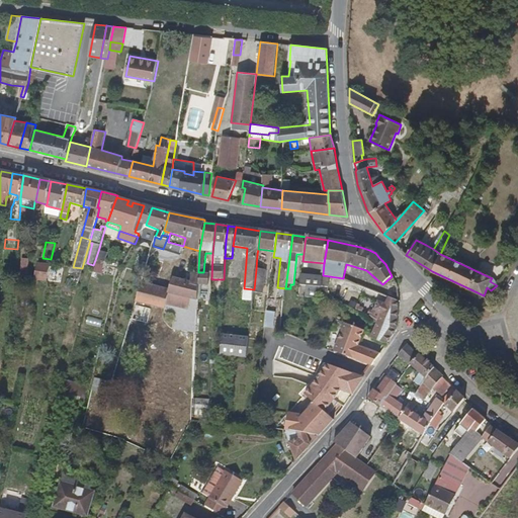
[(136,242),(135,244),(126,259),(132,261),(141,244),(136,242)]
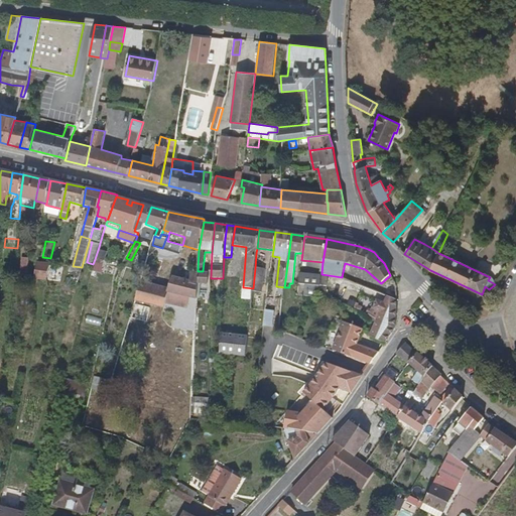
[(17,248),(4,247),(2,262),(17,264),(17,248)]
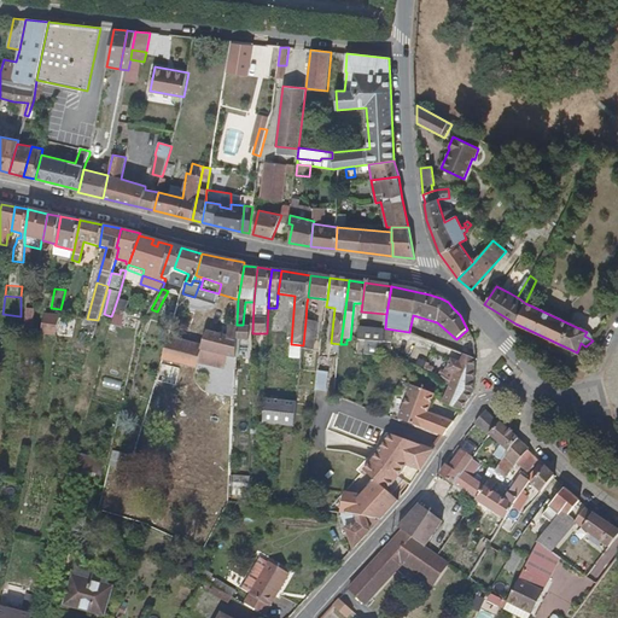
[(327,299),(308,297),(307,303),(326,307),(327,299)]
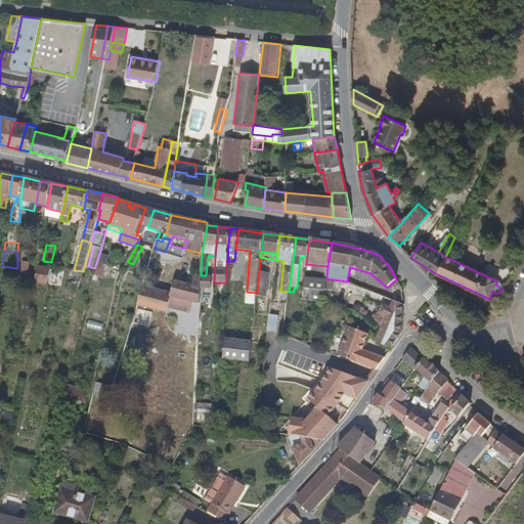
[(29,267),(30,263),(23,262),(20,284),(28,284),(29,267)]
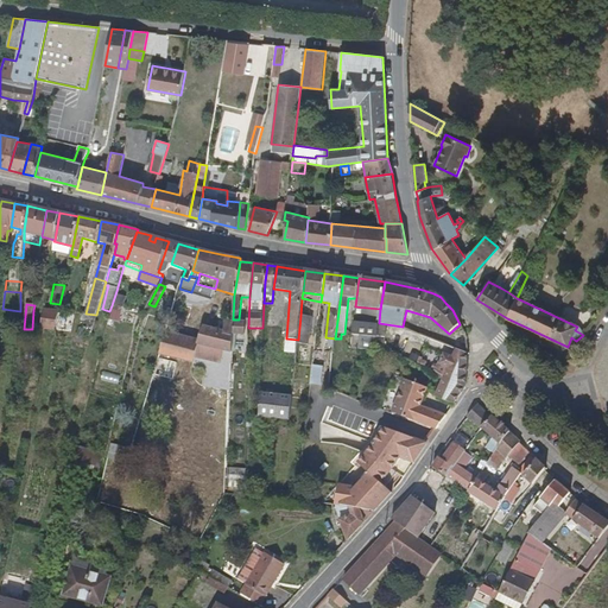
[(170,317),(172,309),(165,306),(162,318),(165,318),(165,317),(170,317)]
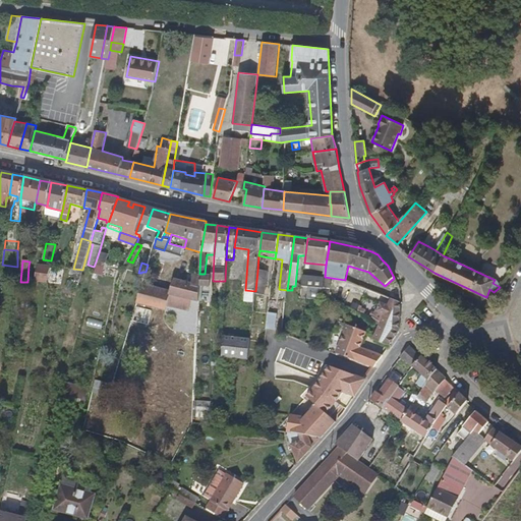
[(96,286),(111,289),(116,269),(96,265),(92,279),(97,280),(96,286)]
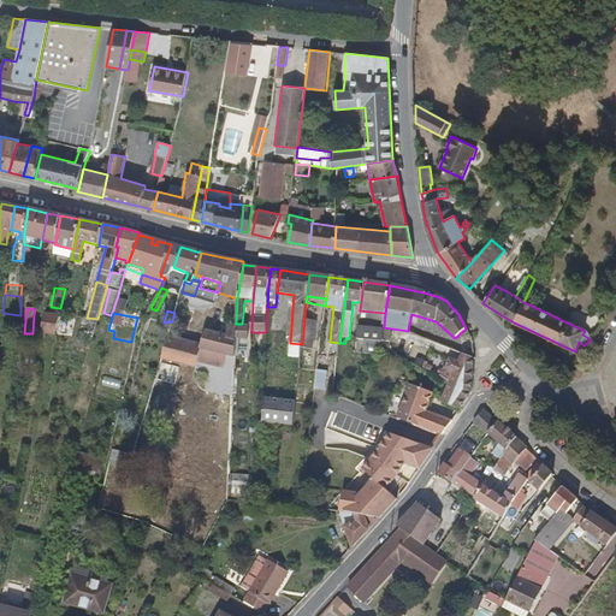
[(46,317),(34,314),(33,333),(42,335),(45,321),(46,317)]
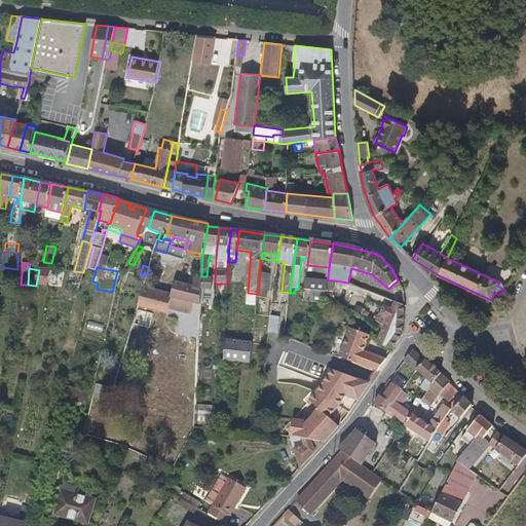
[(260,273),(258,294),(257,297),(265,298),(267,298),(270,275),(260,273)]
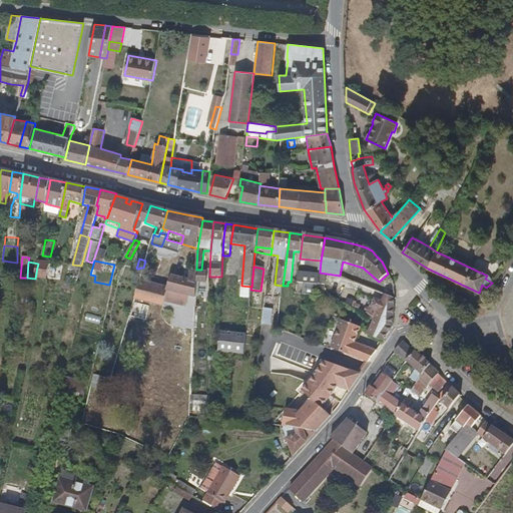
[(37,268),(35,279),(46,279),(46,278),(48,271),(37,268)]
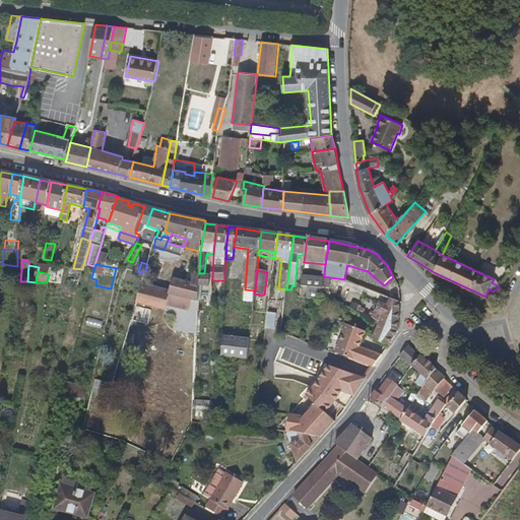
[(142,283),(145,271),(141,271),(141,272),(138,272),(134,287),(140,288),(142,283)]
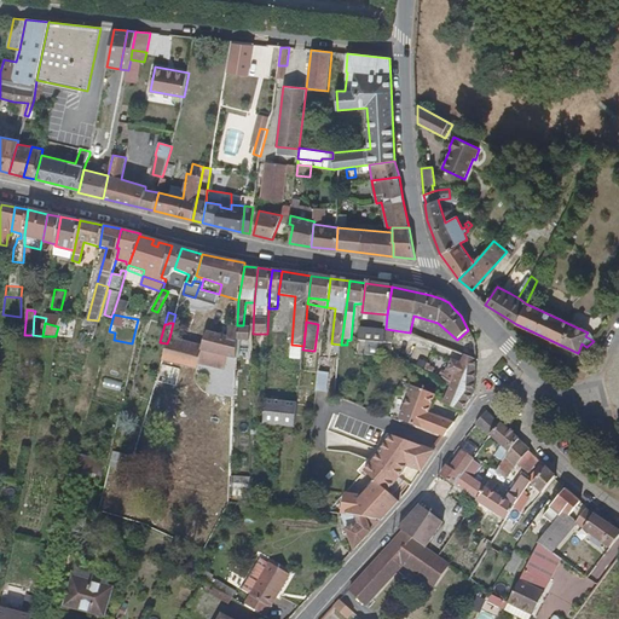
[(236,359),(237,325),(229,327),(229,337),(207,333),(202,346),(169,337),(167,343),(155,393),(154,395),(163,399),(173,364),(197,369),(200,364),(202,352),(229,358),(236,359)]
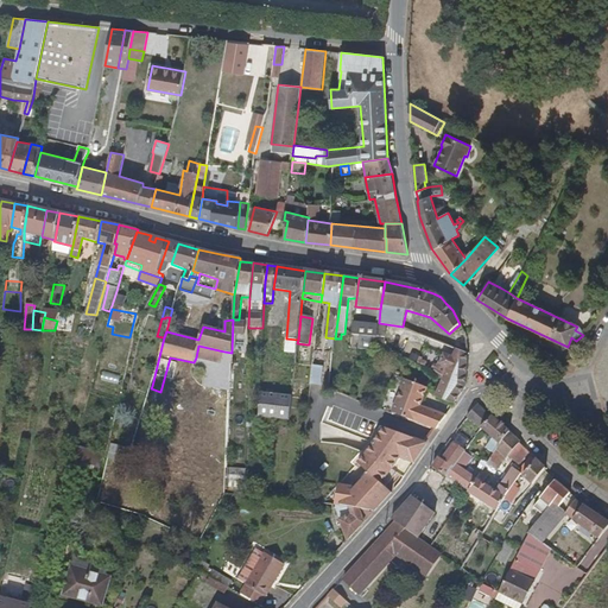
[(377,325),(354,323),(353,335),(360,336),(359,346),(358,349),(372,352),(373,344),(385,349),(386,328),(377,325)]
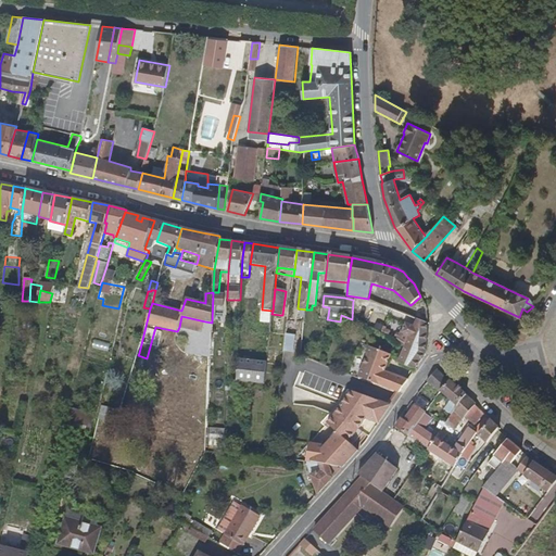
[(280,315),(272,314),(270,325),(277,325),(278,320),(280,320),(280,315)]
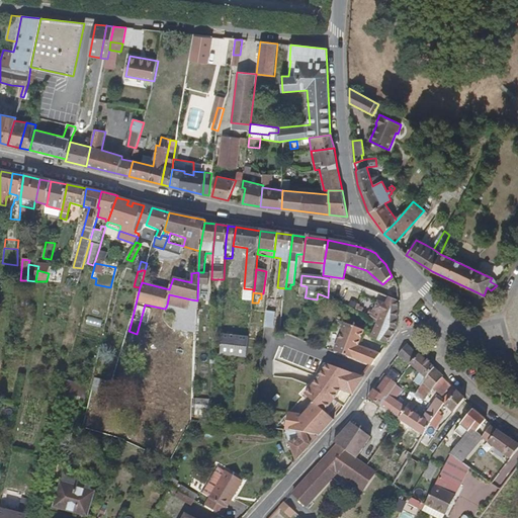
[(188,311),(191,299),(169,294),(167,305),(188,311)]
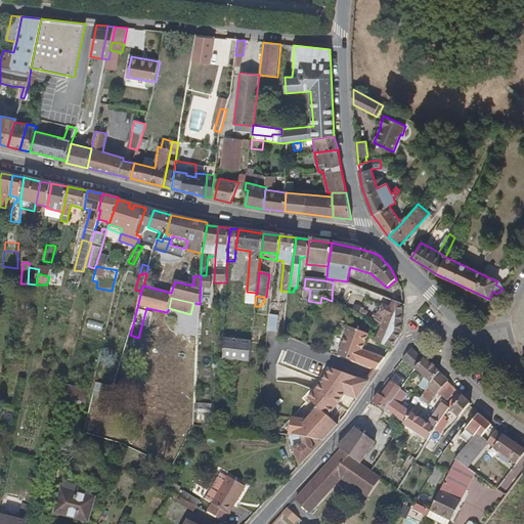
[(404,305),(403,304),(394,301),(391,308),(403,313),(404,305)]
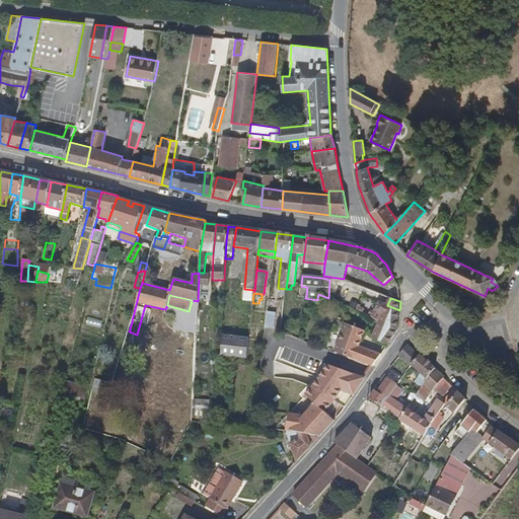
[(398,330),(399,310),(387,305),(380,303),(376,309),(383,312),(379,323),(373,340),(387,345),(398,330)]
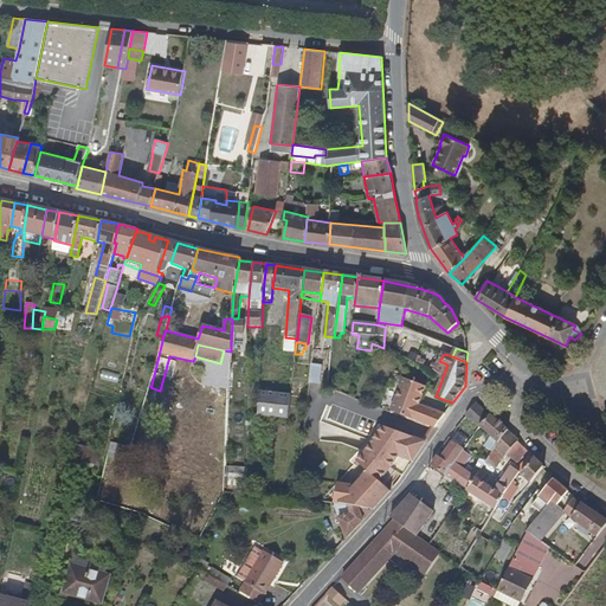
[(434,430),(444,414),(419,405),(426,387),(404,378),(389,412),(434,430)]
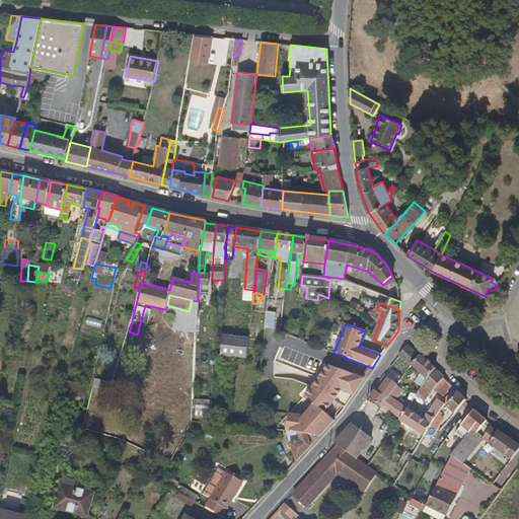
[(249,338),(222,335),(222,356),(225,357),(235,358),(247,360),(249,338)]
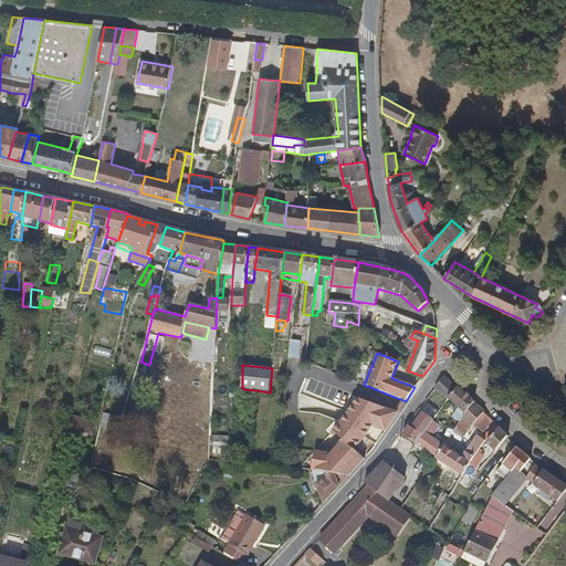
[(444,377),(435,389),(448,400),(449,399),(458,388),(444,377)]
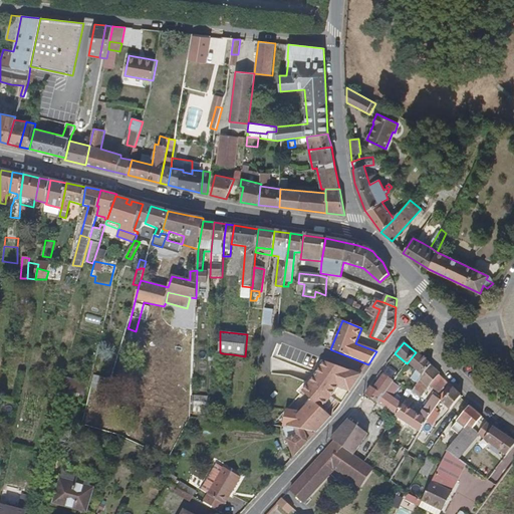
[(417,352),(416,352),(408,362),(417,370),(412,378),(418,383),(420,380),(431,365),(417,352)]
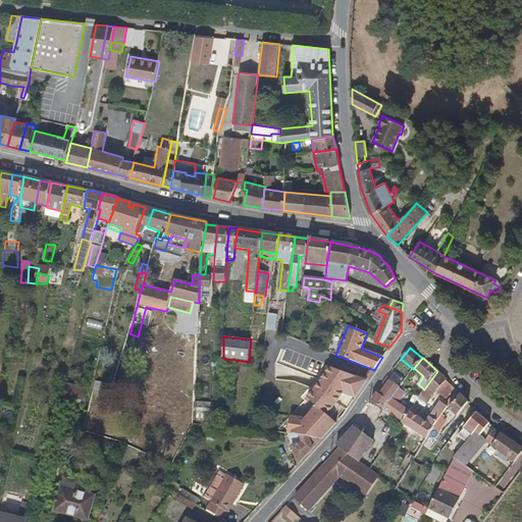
[(288,433),(322,439),(336,423),(330,418),(337,411),(341,406),(336,404),(344,394),(356,399),(367,381),(330,367),(314,390),(308,398),(317,407),(306,419),(291,416),(288,433)]
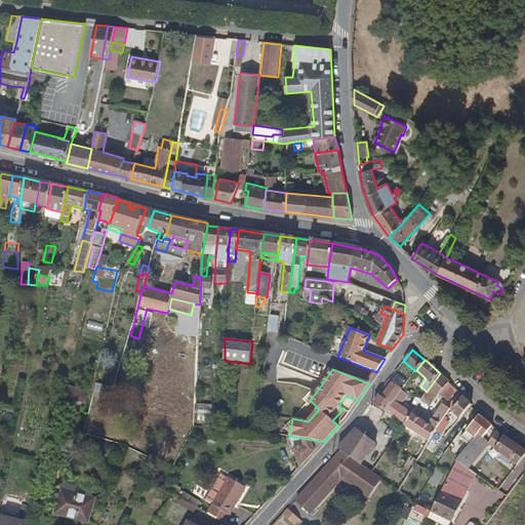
[(429,389),(436,396),(437,397),(439,395),(448,402),(456,391),(448,382),(449,381),(440,373),(429,389)]
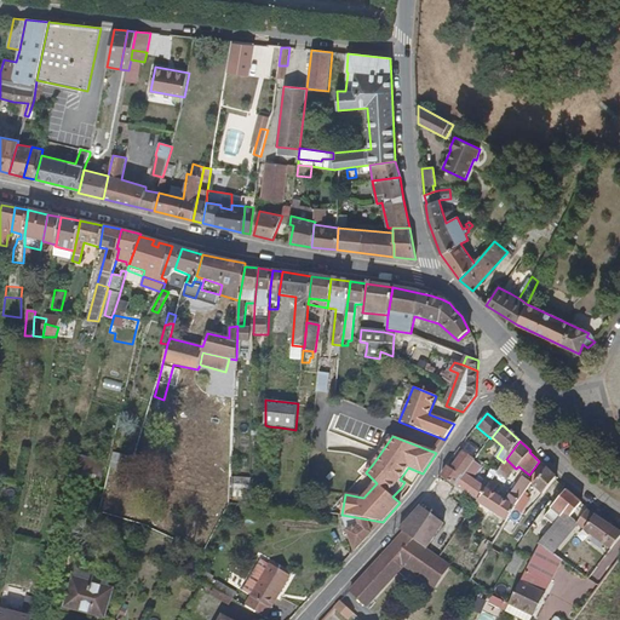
[(448,466),(441,476),(457,487),(465,474),(474,463),(475,461),(463,453),(452,469),(448,466)]
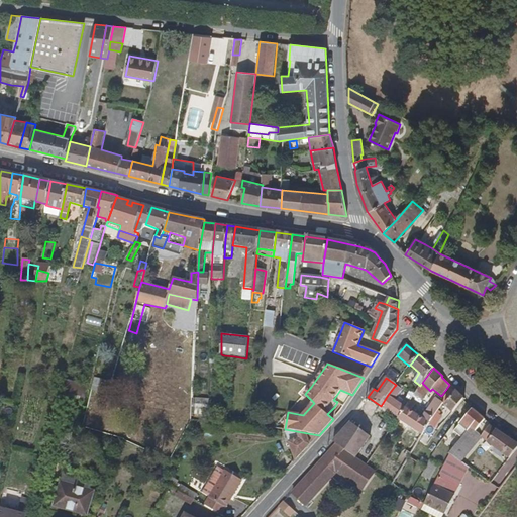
[(65,385),(88,390),(89,385),(66,379),(65,385)]
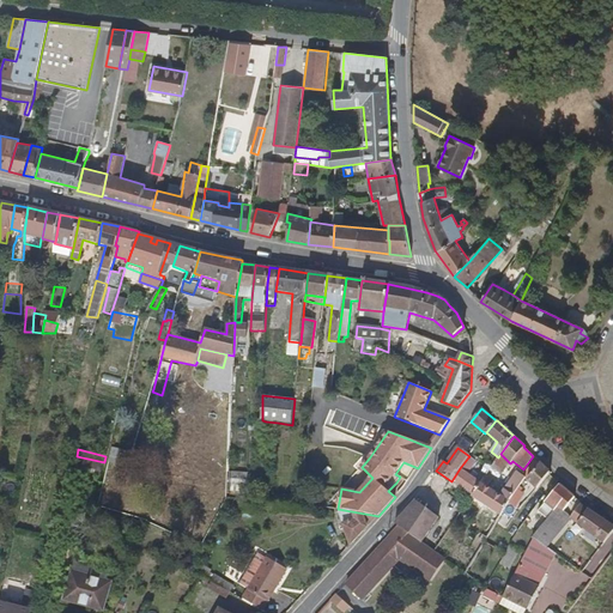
[(498,457),(491,468),(502,474),(509,462),(501,454),(498,457)]
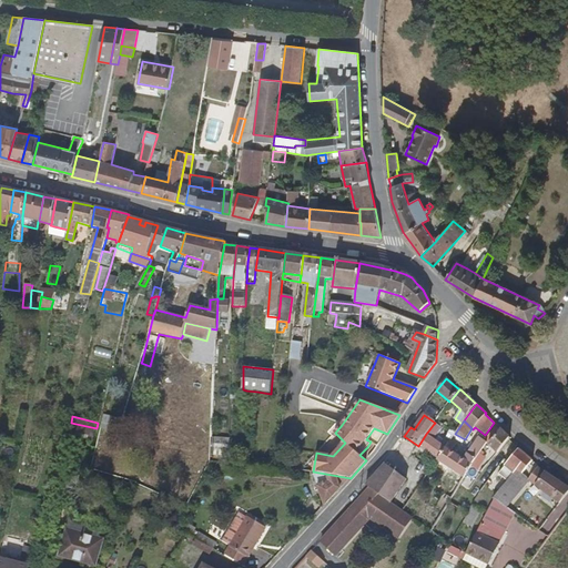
[(434,424),(426,434),(433,438),(439,428),(434,424)]
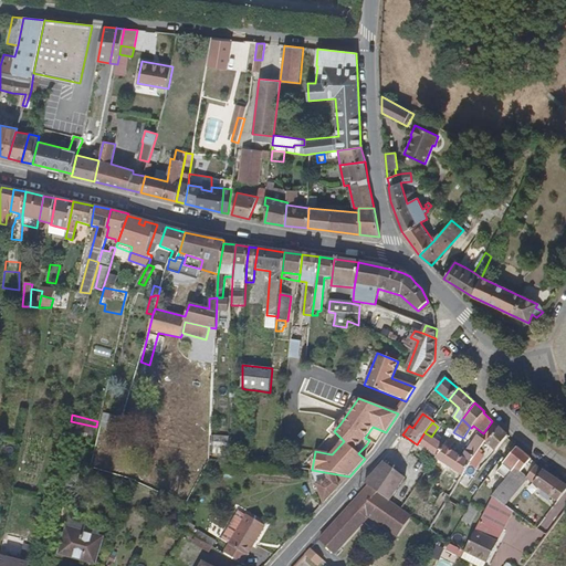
[(500,427),(499,428),(486,442),(495,451),(506,438),(509,436),(500,427)]
